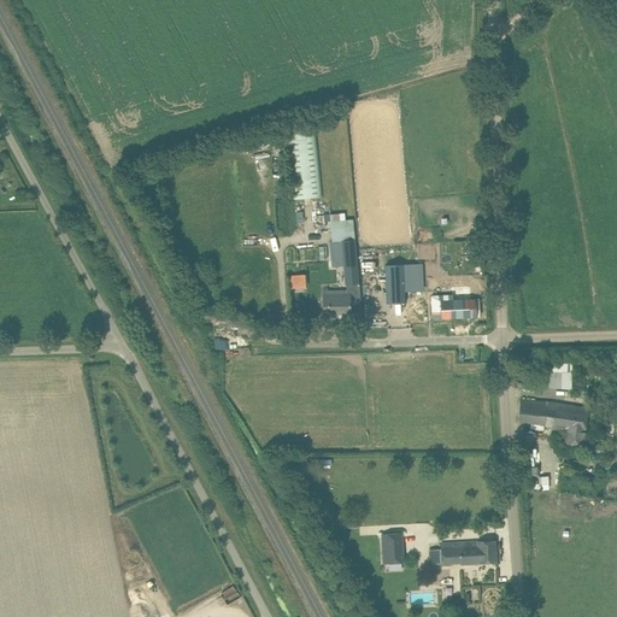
[(312,127),(288,129),(297,199),(321,197),(312,127)]
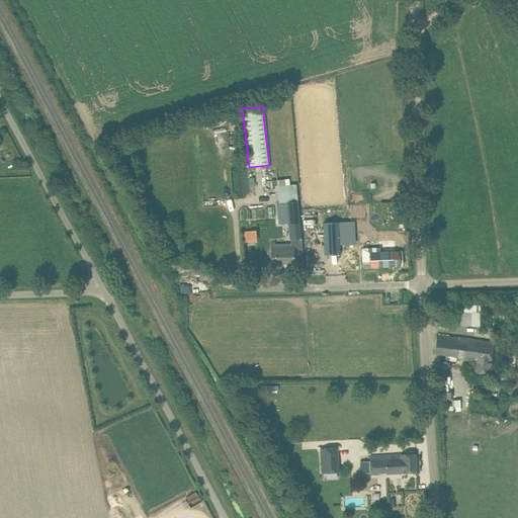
[(279,202),(276,203),(278,224),(288,223),(289,225),(291,224),(292,239),(301,239),(296,184),(289,184),(289,179),(277,180),(279,202)]
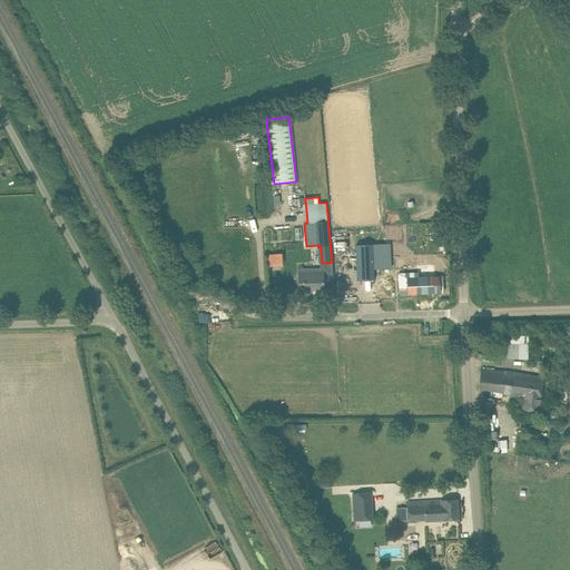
[(435,225),(434,238),(444,238),(444,225),(435,225)]
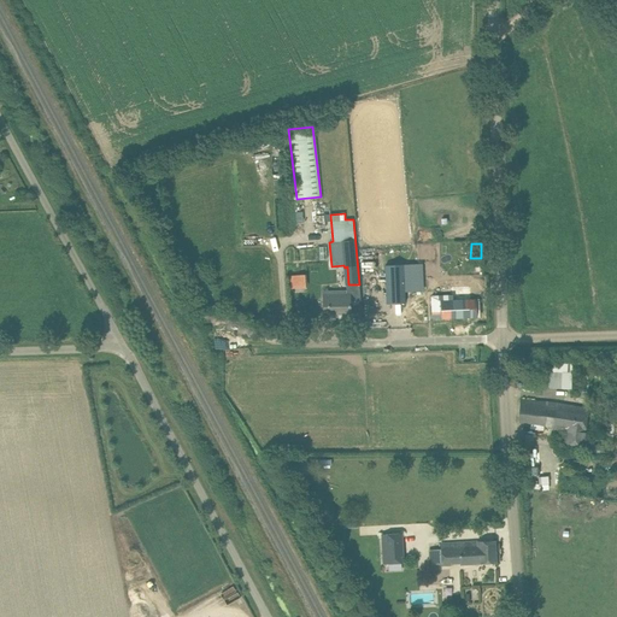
[(312,258),(312,250),(291,251),(291,259),(312,258)]
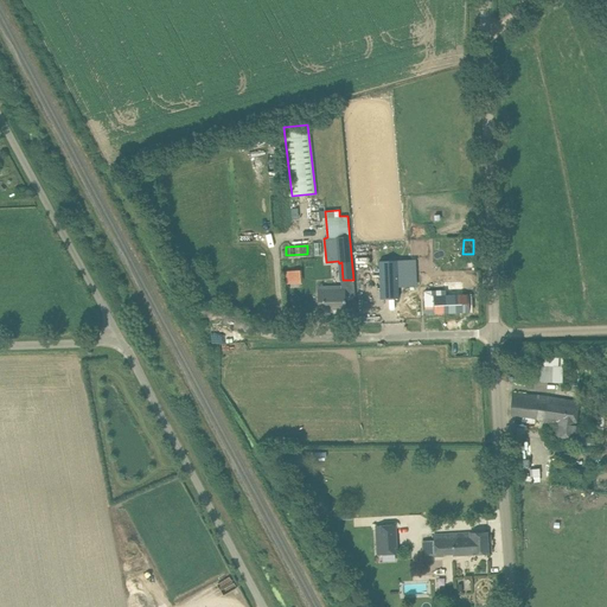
[(396,261),(378,261),(381,299),(398,299),(398,287),(396,261)]
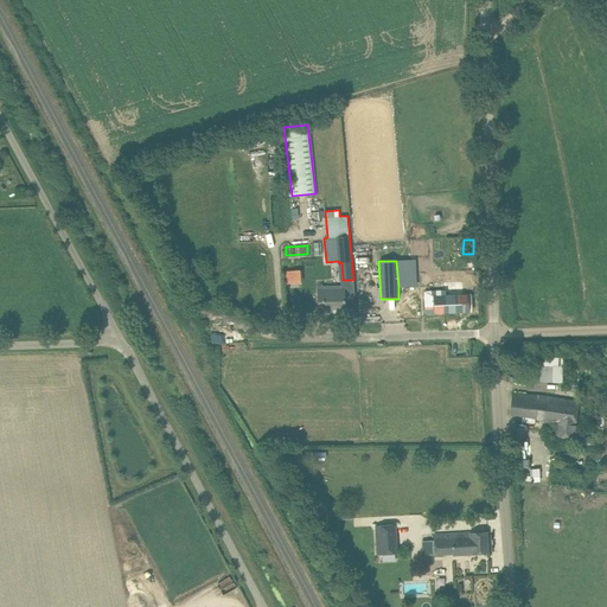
[(287,270),(288,283),(305,283),(304,269),(287,270)]
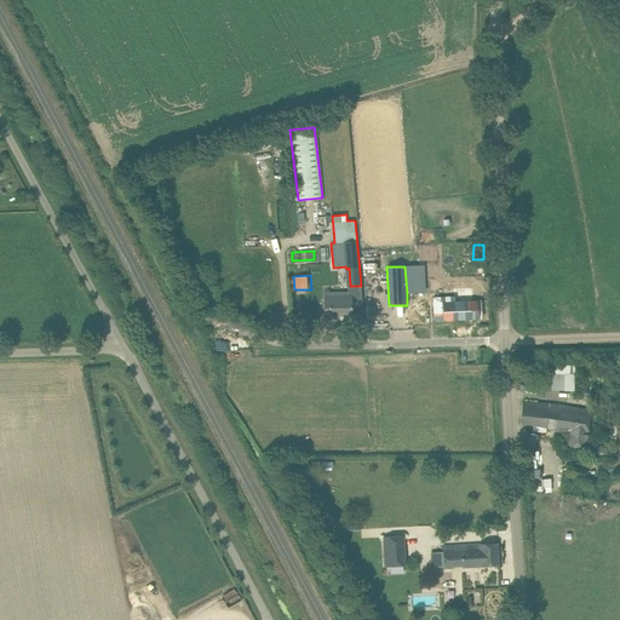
[(445,287),(445,277),(430,279),(430,288),(445,287)]
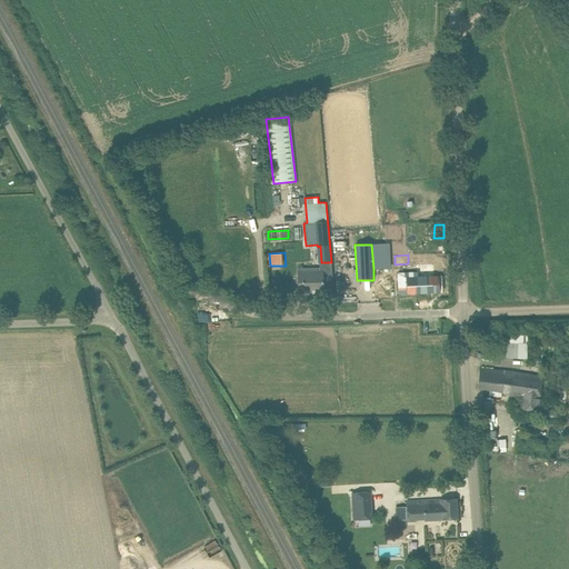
[(320,268),(298,269),(298,289),(323,289),(323,275),(332,275),(331,262),(321,262),(320,263),(320,268)]
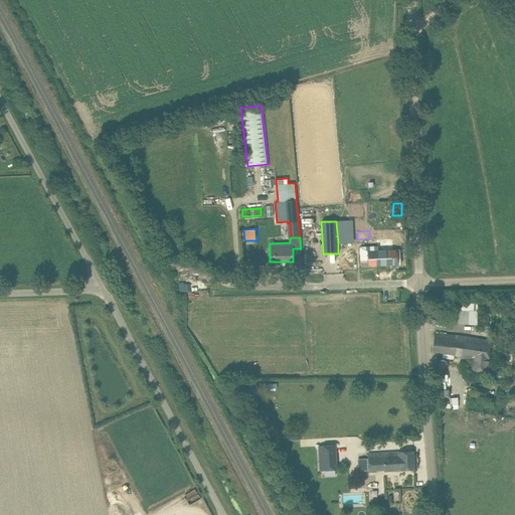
[(378,246),(360,247),(361,267),(398,265),(397,249),(378,250),(378,246)]
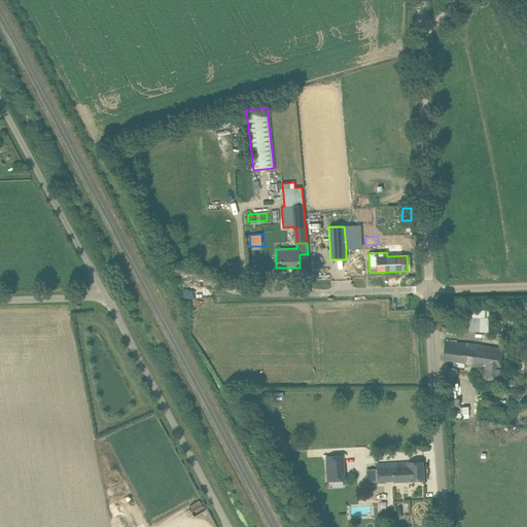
[(475,308),(460,308),(459,328),(472,328),(472,331),(489,332),(489,310),(475,310),(475,308)]
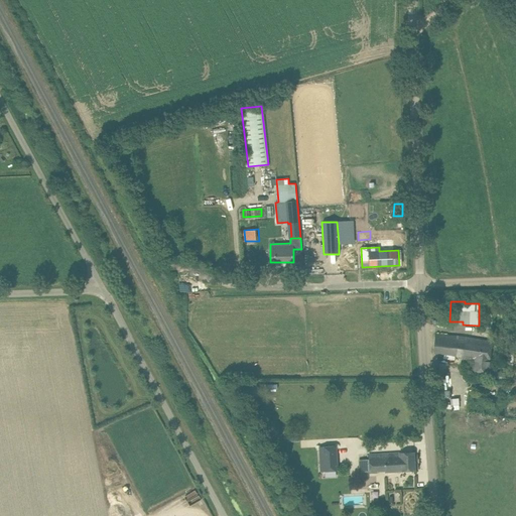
[(492,341),(435,335),(433,353),(463,356),(462,358),(470,359),(470,360),(472,360),(471,373),(489,374),(492,341)]
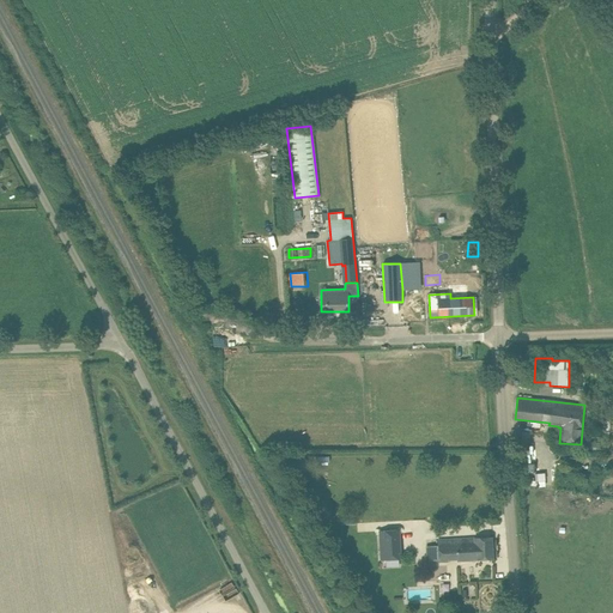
[(322,501),(313,503),(316,519),(326,516),(322,501)]
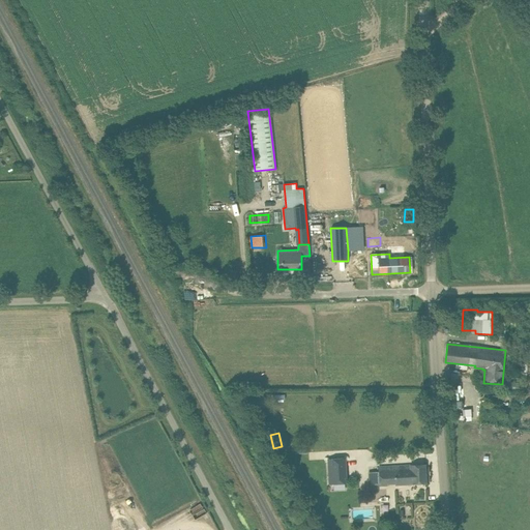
[(345,459),(328,460),(329,483),(346,482),(345,459)]
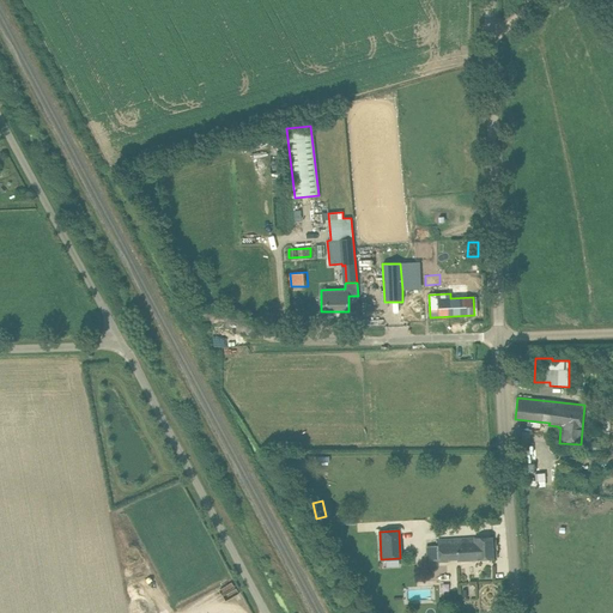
[(492,536),(438,541),(438,545),(439,562),(457,560),(457,562),(493,559),(492,536)]
